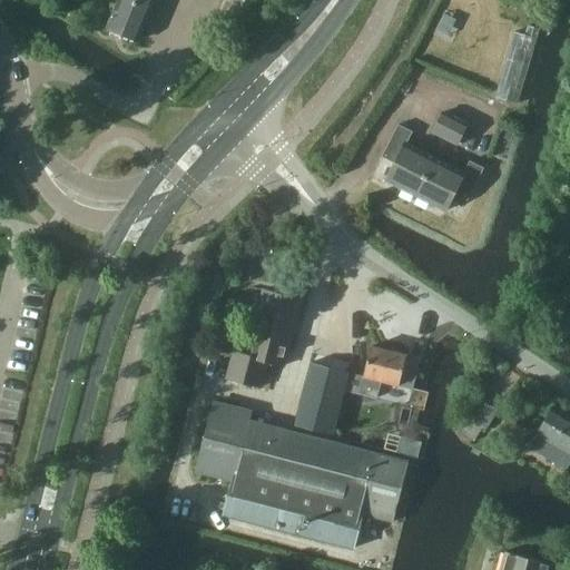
[(117,0),(107,27),(138,40),(154,0),(117,0)]
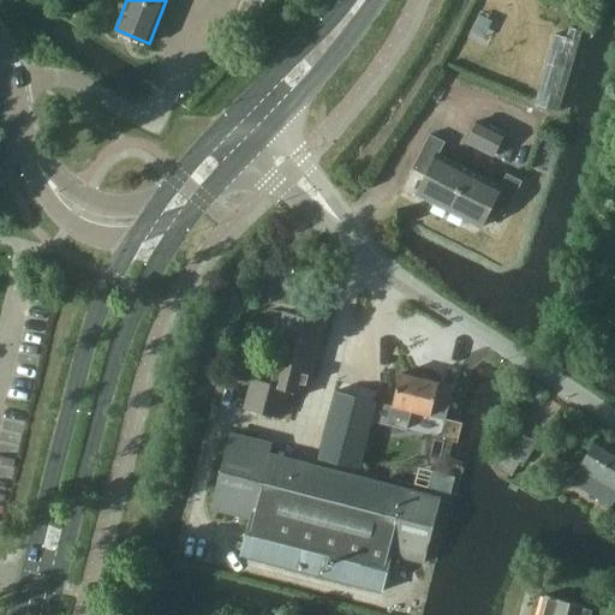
[(571,28),(568,37),(579,41),(583,31),(571,28)]
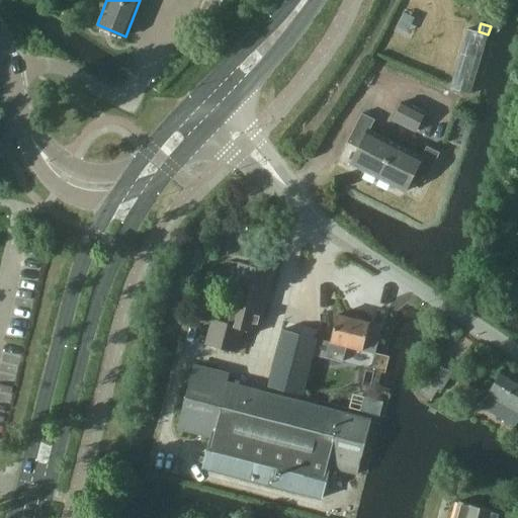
[(467,28),(450,88),(470,94),(488,34),(479,31),(467,28)]
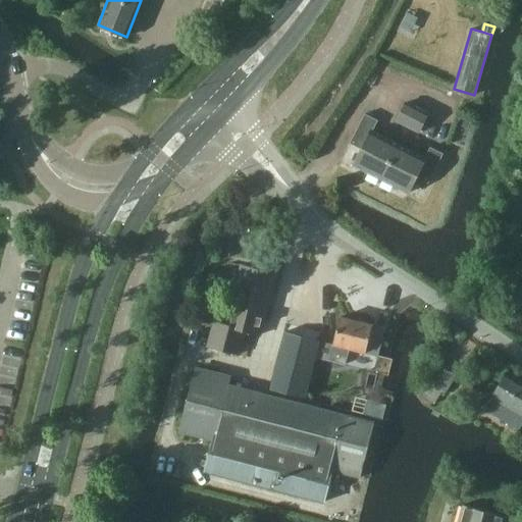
[(407,125),(416,107),(405,102),(396,120),(407,125)]
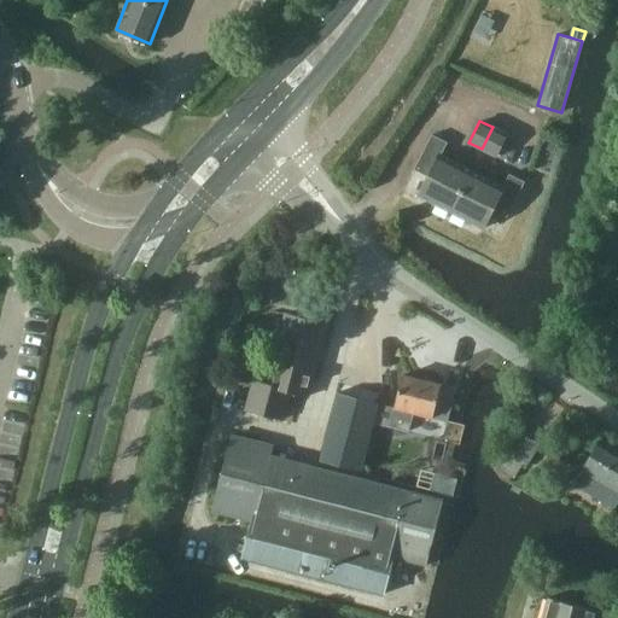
[(506,134),(493,127),(482,149),(495,156),(506,134)]
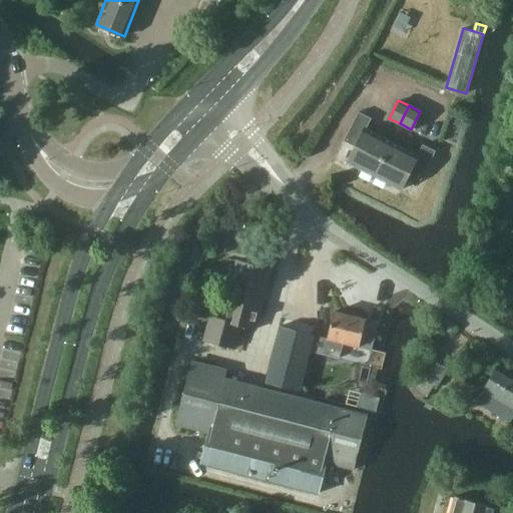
[(374,175),(391,141),(365,128),(371,117),(358,111),(343,140),(355,146),(347,161),(374,175)]
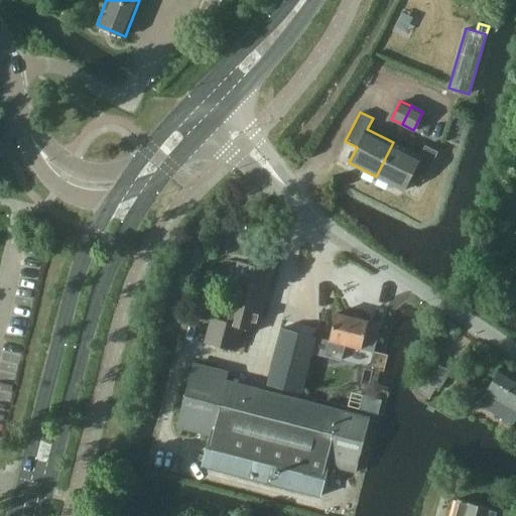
[(419,155),(393,142),(376,176),(403,190),(411,174),(423,180),(437,151),(424,144),(419,155)]
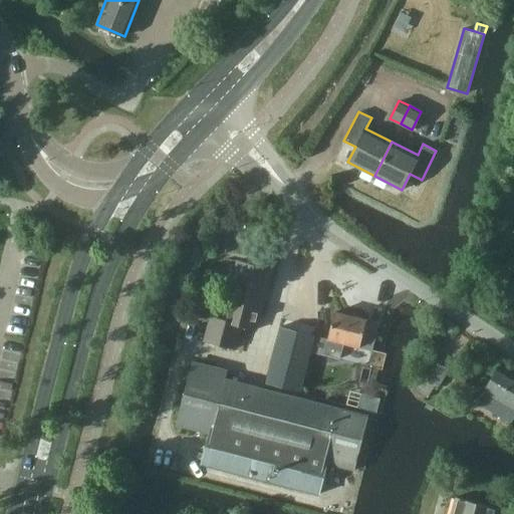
[(205,340),(235,348),(241,325),(256,329),(271,269),(237,261),(230,288),(234,289),(226,320),(211,316),(205,340)]
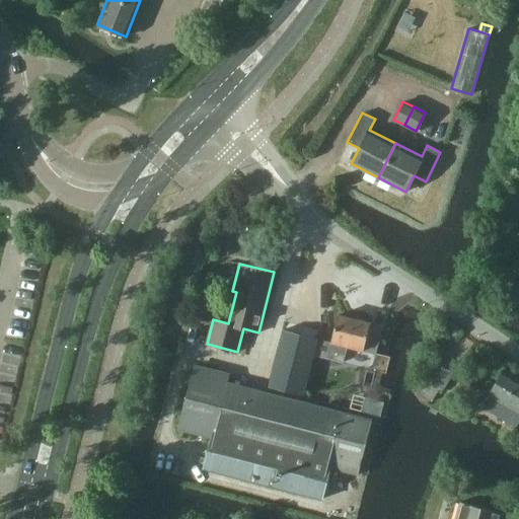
[(303,356),(297,380),(294,392),(332,401),(347,347),(375,354),(381,329),(369,326),(370,322),(338,314),(330,342),(321,340),(282,329),(277,349),(303,356)]
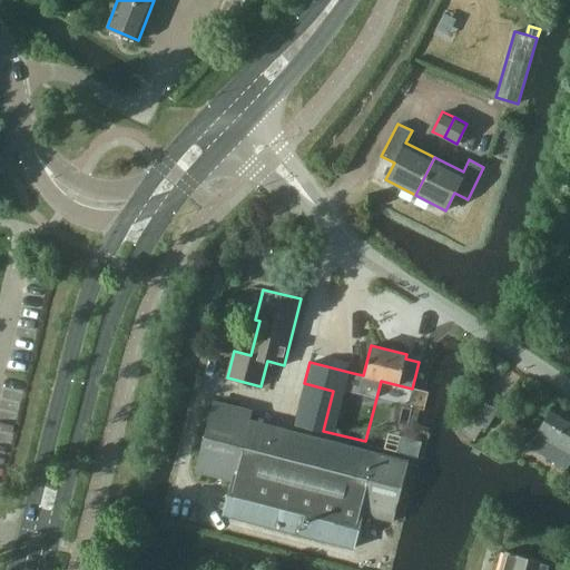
[(499,411),(488,405),(469,393),(461,406),(469,411),(457,431),(474,442),(483,428),(487,430),(499,411)]
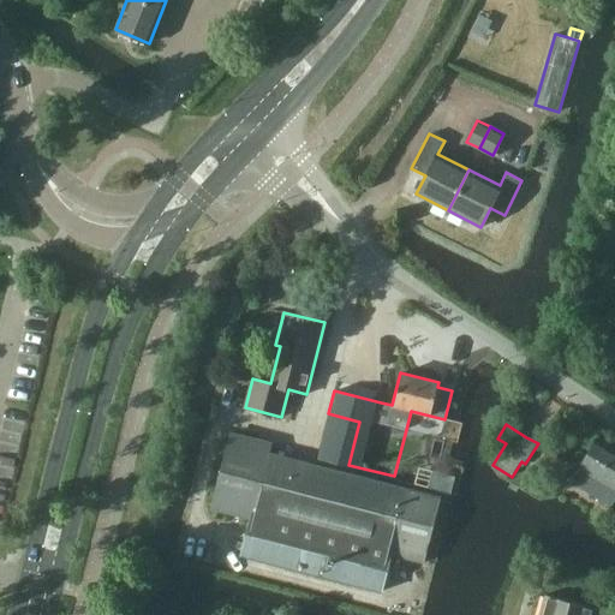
[(210,508),(250,518),(240,555),(380,591),(389,554),(423,562),(440,497),(268,453),(269,448),(257,446),(258,441),(230,434),(210,508)]
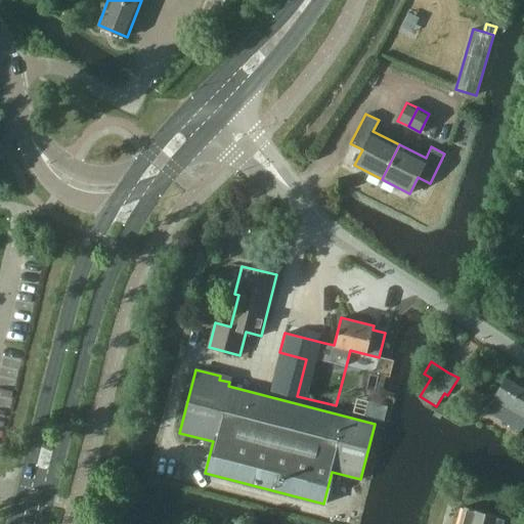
[(523,423),(523,383),(508,374),(486,410),(519,432),(523,423)]
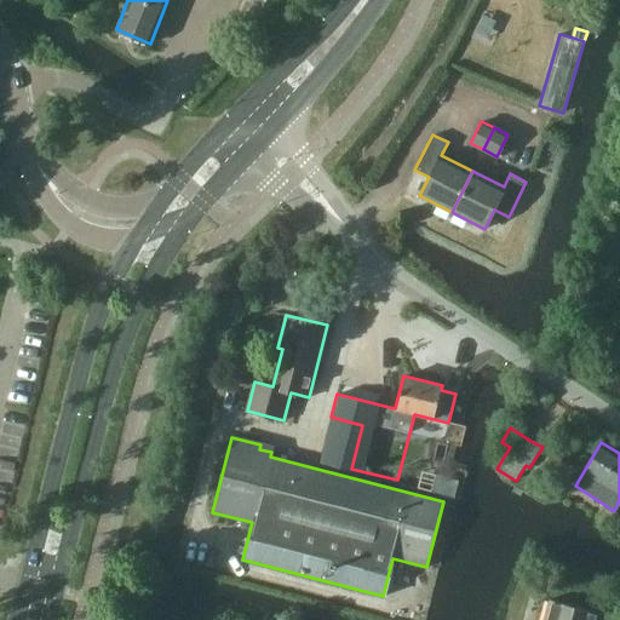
[(598,619),(601,613),(550,600),(544,619),(598,619)]
